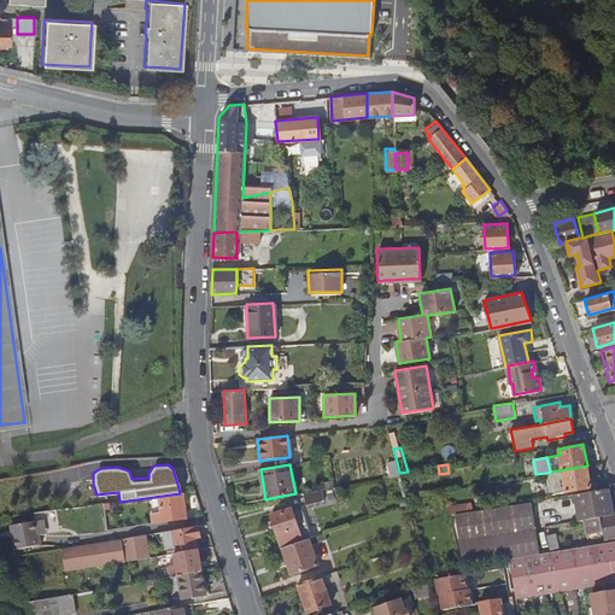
[(550,472),(546,473),(550,493),(591,486),(587,466),(550,472)]
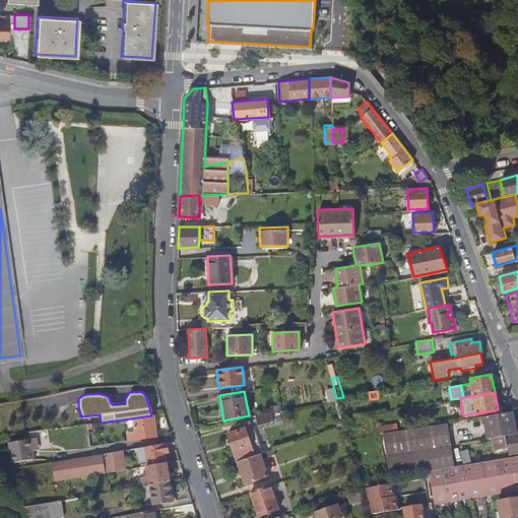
[(271,411),(255,414),(257,425),(272,422),(271,411)]
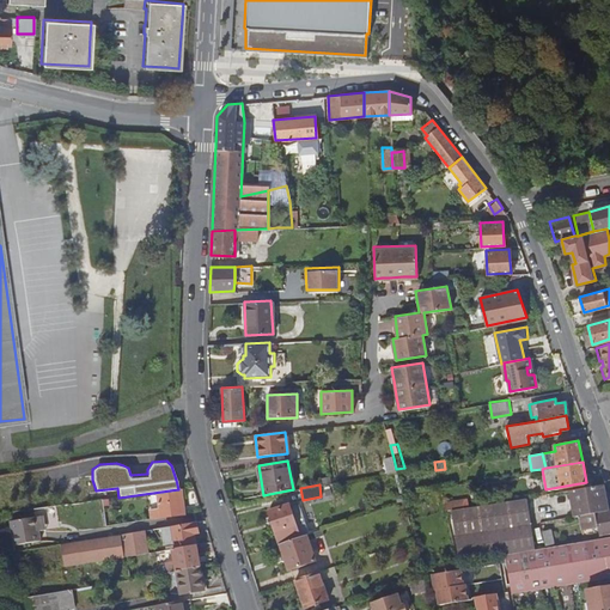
[(584,514),(597,512),(599,511),(598,502),(605,501),(603,485),(583,487),(585,505),(583,505),(584,514)]
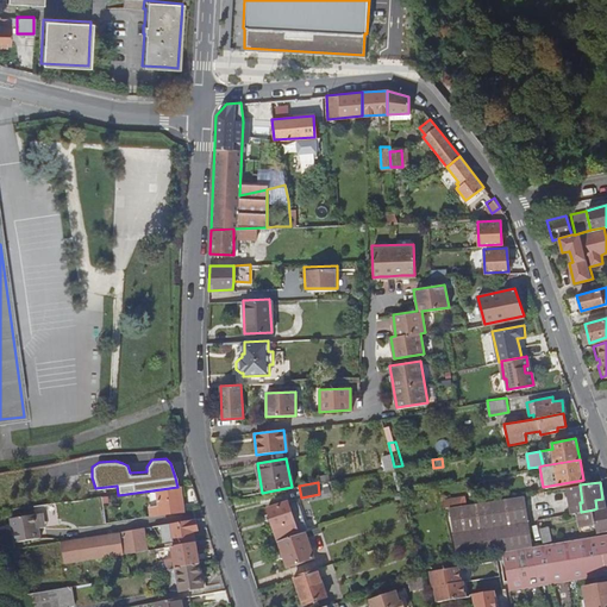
[(182,511),(179,487),(177,487),(156,490),(158,507),(155,507),(156,515),(182,511)]
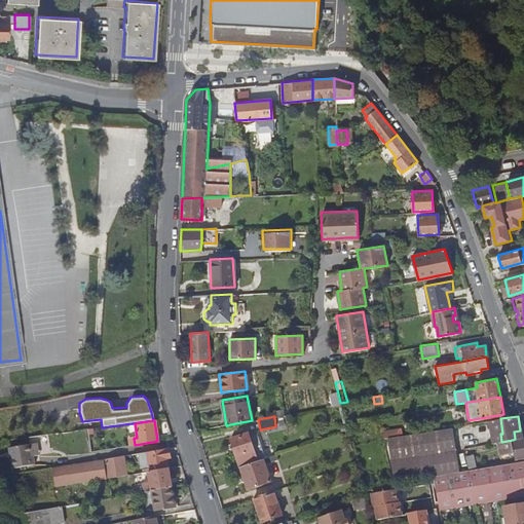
[(434,476),(460,472),(452,427),(386,438),(395,483),(434,476)]
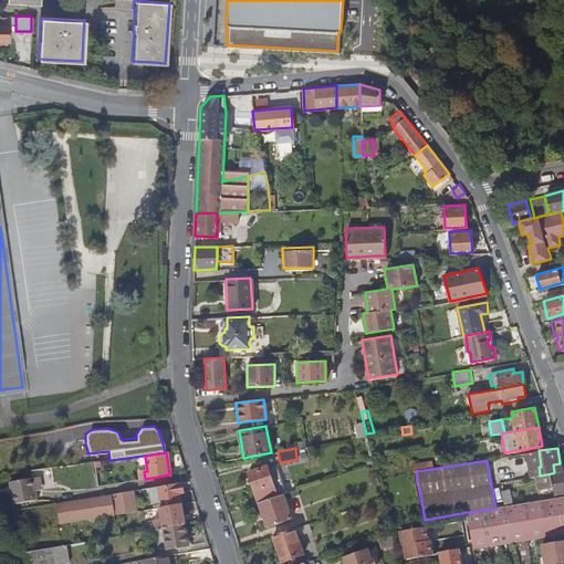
[(273,486),(281,483),(274,463),(267,466),(273,486)]
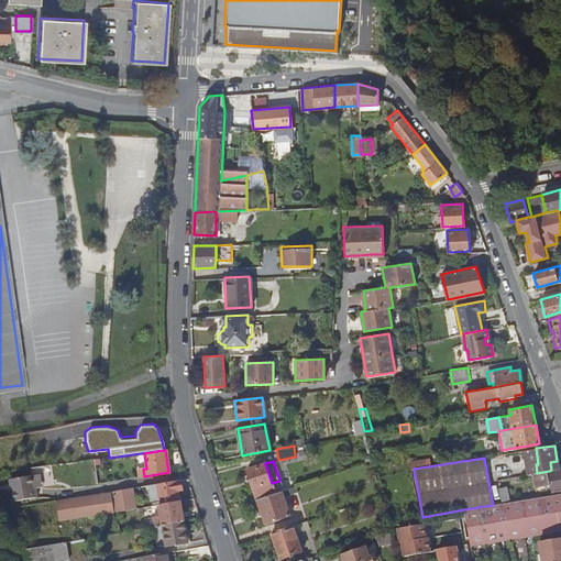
[(256,501),(284,491),(281,480),(279,481),(272,483),(265,463),(246,470),(256,501)]
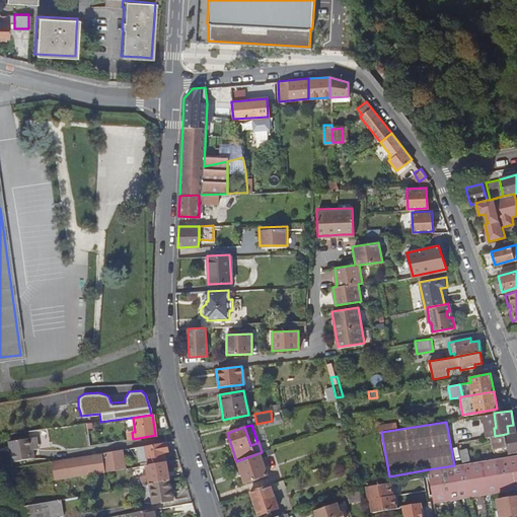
[(508,433),(506,434),(509,452),(516,450),(516,431),(514,432),(508,433)]
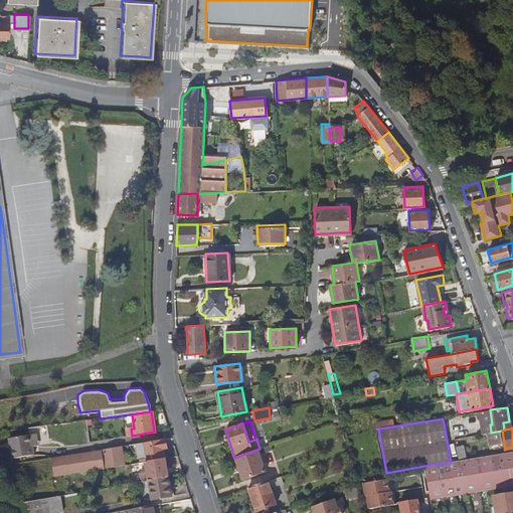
[(33,455),(31,447),(29,435),(7,438),(12,459),(33,455)]
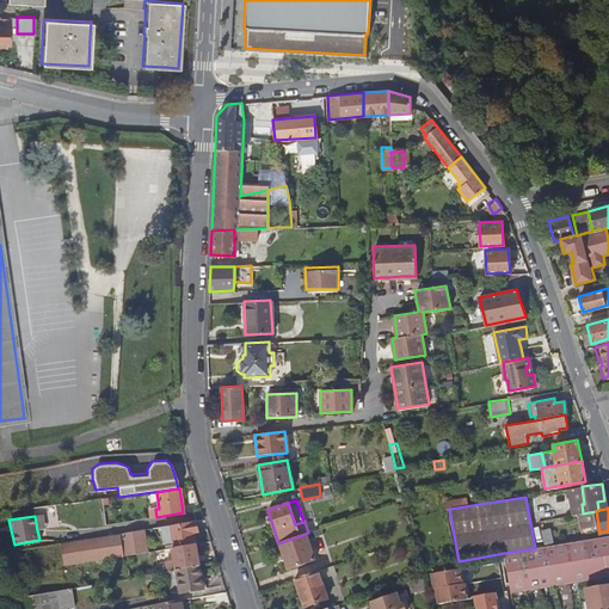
[(171,548),(195,543),(192,531),(197,531),(196,521),(166,526),(170,541),(172,541),(173,543),(170,545),(171,548)]
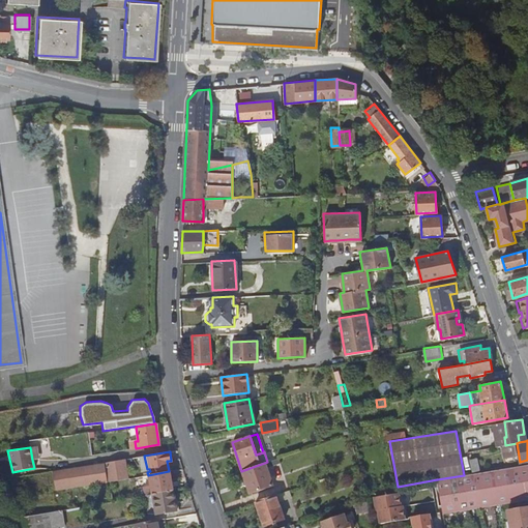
[(133,477),(129,458),(104,462),(108,482),(110,481),(133,477)]
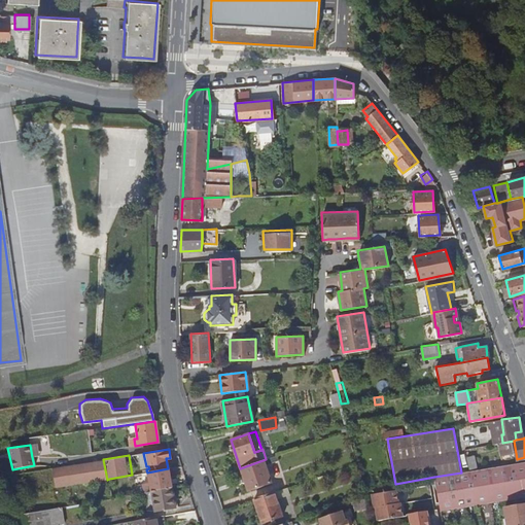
[(266,459),(240,468),(248,491),(271,483),(265,464),(279,459),(278,455),(266,459)]
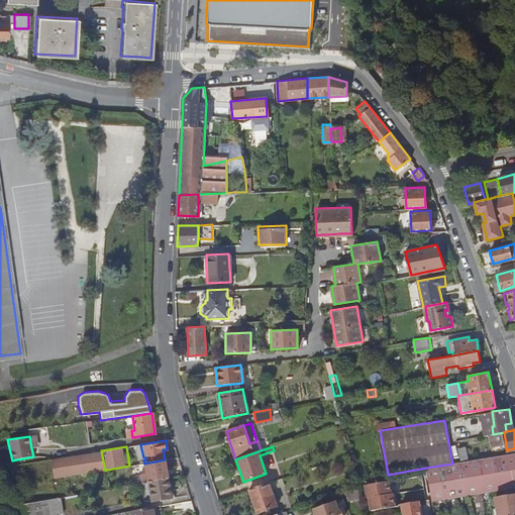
[(100,451),(53,460),(54,477),(67,476),(103,469),(100,451)]
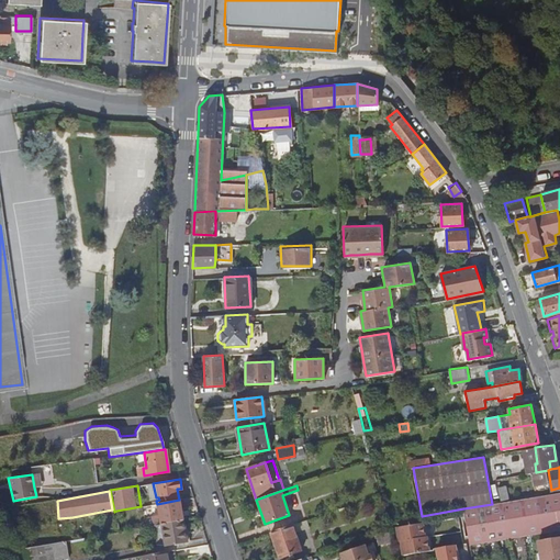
[(492,504),(463,508),(470,544),(559,527),(559,492),(503,502),(492,504)]
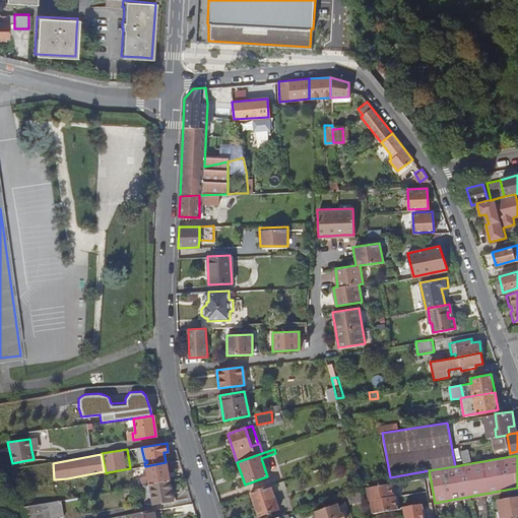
[(148,484),(169,480),(166,462),(145,466),(148,479),(130,483),(130,488),(148,484)]
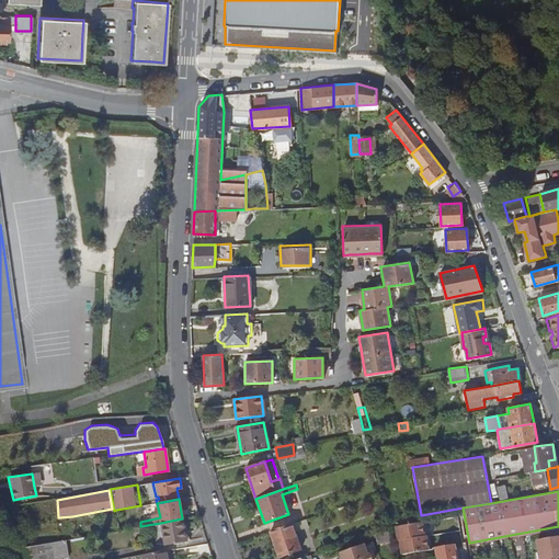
[(182,518),(160,523),(164,542),(186,538),(182,518)]
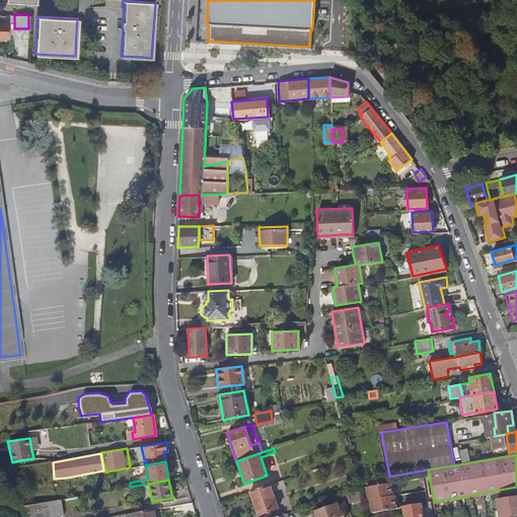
[(284,479),(249,492),(259,515),(278,508),(272,492),(286,486),(284,479)]
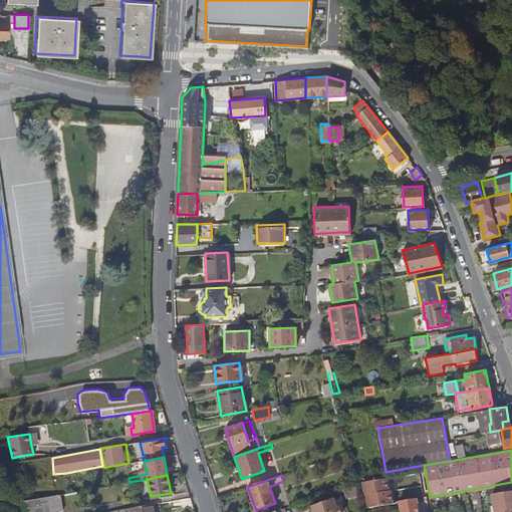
[(368,507),(393,503),(390,490),(389,490),(387,478),(362,482),(365,495),(366,494),(368,507)]
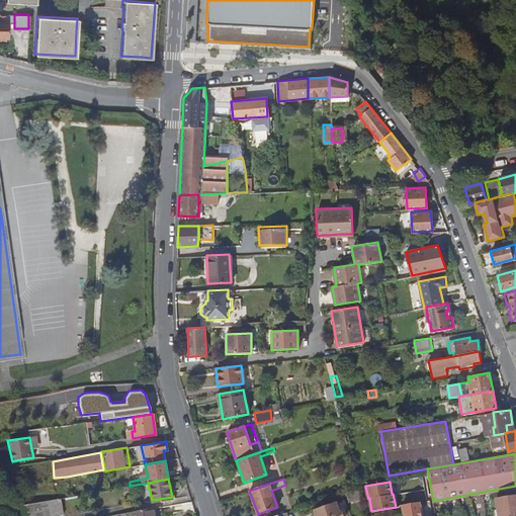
[(350,497),(360,494),(358,489),(349,491),(350,497)]
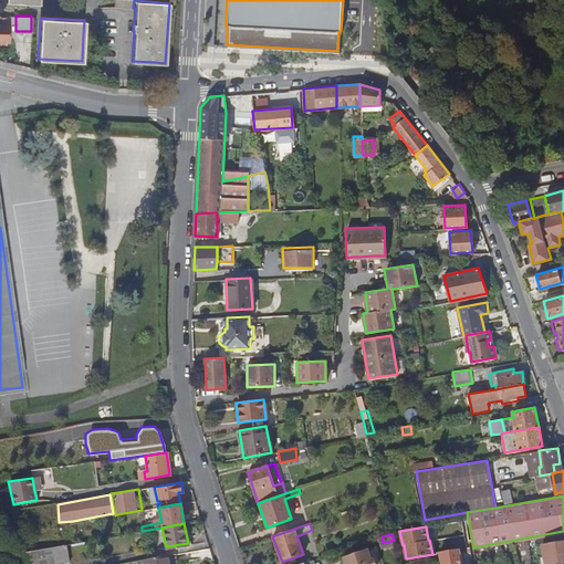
[(563,563),(563,540),(542,544),(545,563),(563,563)]
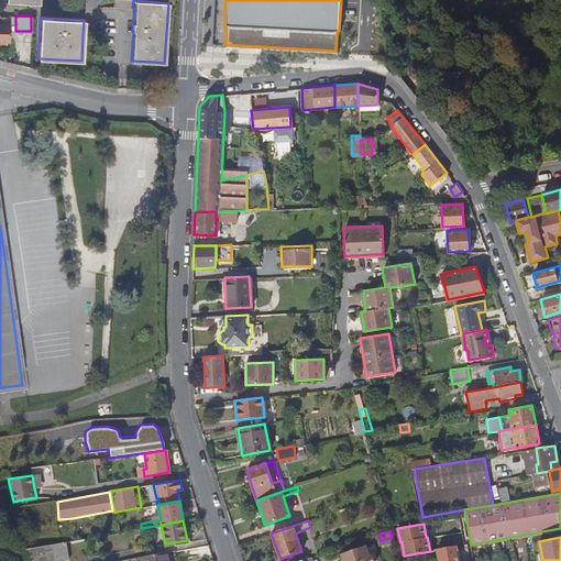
[(65,559),(62,542),(33,548),(34,556),(54,552),(56,560),(65,559)]
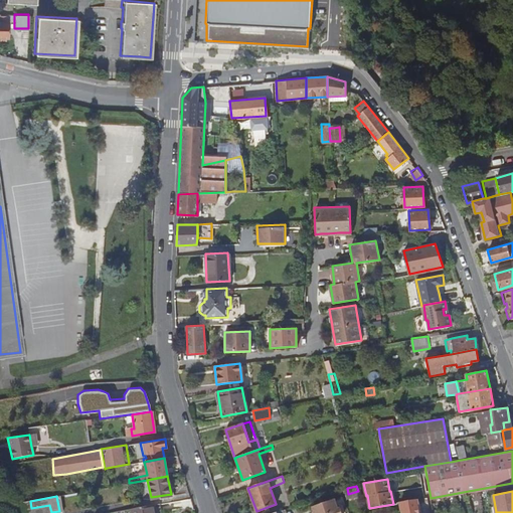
[(314,512),(342,512),(340,507),(338,508),(334,498),(312,507),(314,512)]
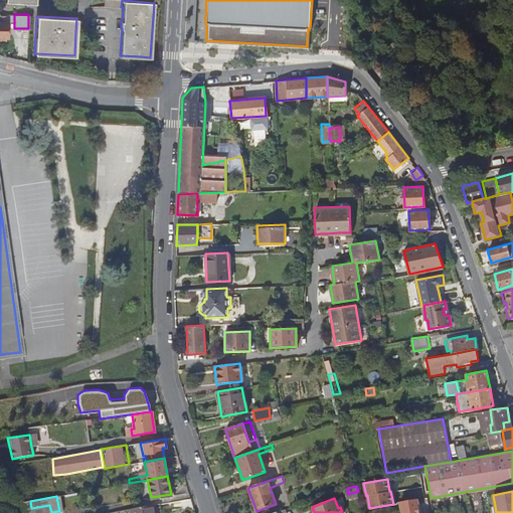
[(419,512),(417,501),(417,499),(399,501),(401,510),(402,510),(402,512),(419,512)]
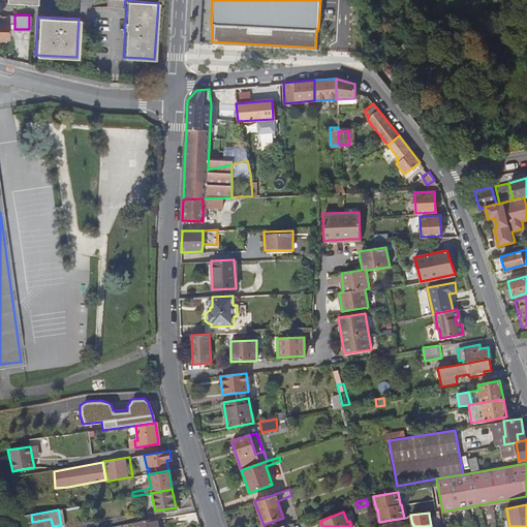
[(8,519),(10,526),(33,526),(32,522),(31,515),(8,519)]
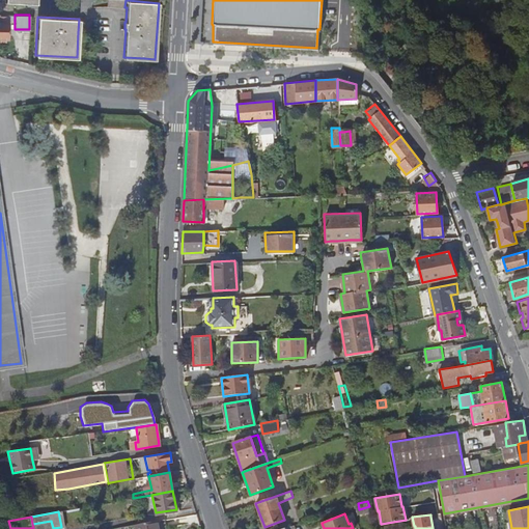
[(136,528),(161,528),(160,520),(135,525),(136,528)]
